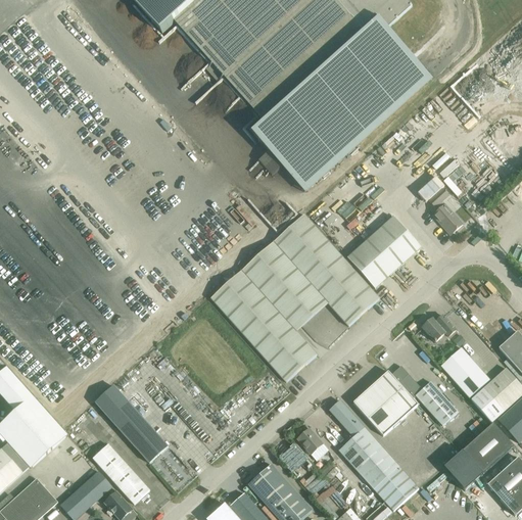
[(135,0),(151,18),(151,19),(162,32),(175,21),(211,62),(205,67),(217,81),(223,76),(259,116),(248,127),(259,140),(261,140),(303,188),(428,77),(384,29),(411,4),(407,0),(135,0)]
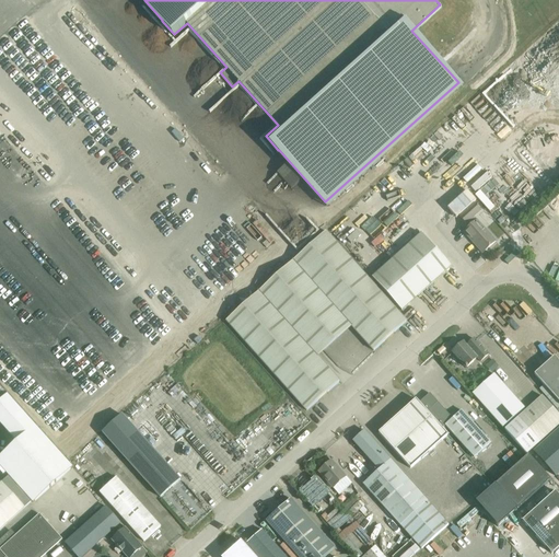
[(466,187),(446,205),(455,215),(475,197),(466,187)]
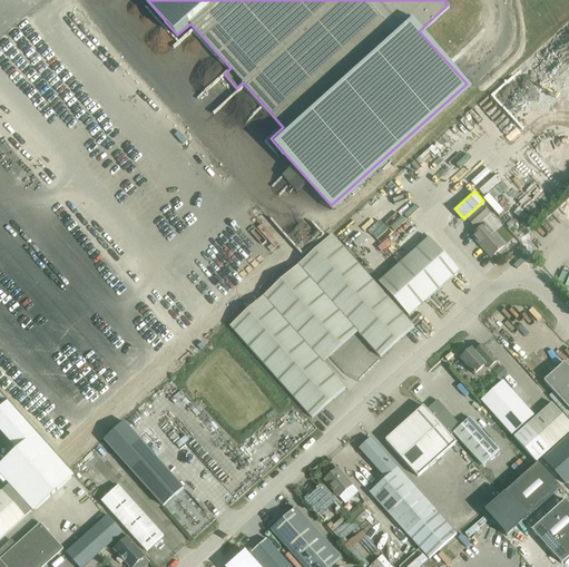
[(490,255),(503,243),(481,218),(488,213),(481,205),(466,218),(476,230),(470,234),(490,255)]
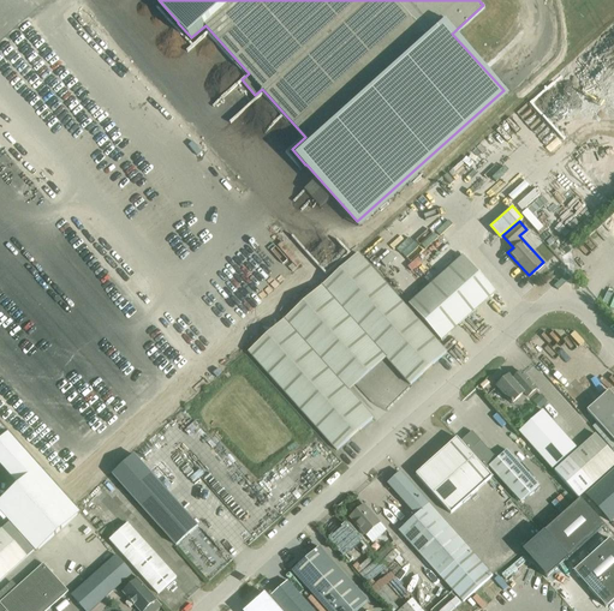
[(371,417),(347,389),(385,355),(409,383),(445,351),(356,251),(246,349),(335,449),(371,417)]
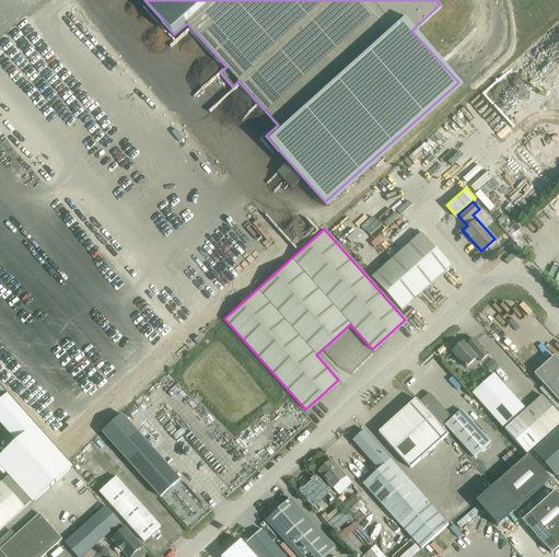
[(450,265),(421,232),(371,276),(400,309),(450,265)]
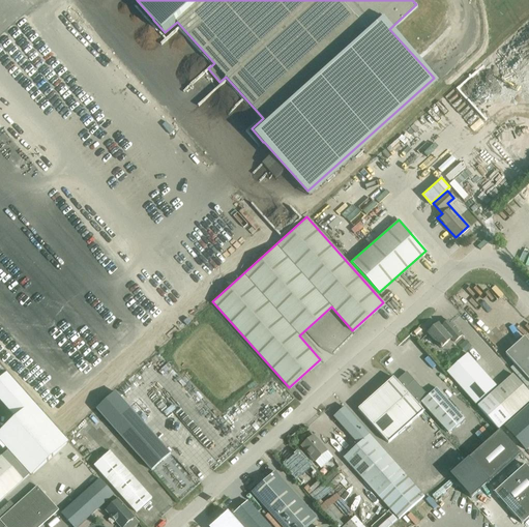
[(447,319),(440,325),(438,321),(427,331),(439,346),(450,337),(453,340),(461,333),(447,319)]
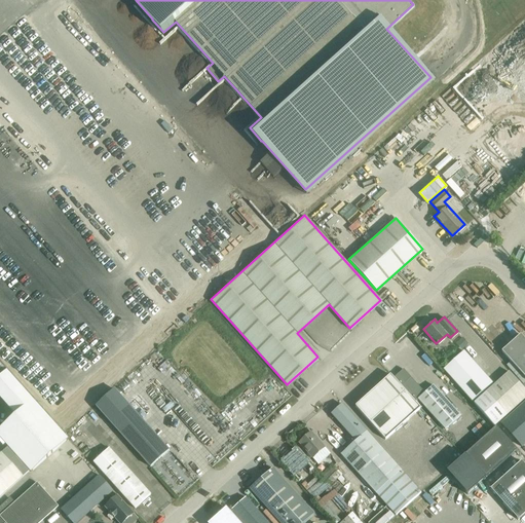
[(524,376),(524,338),(519,333),(500,349),(524,376)]
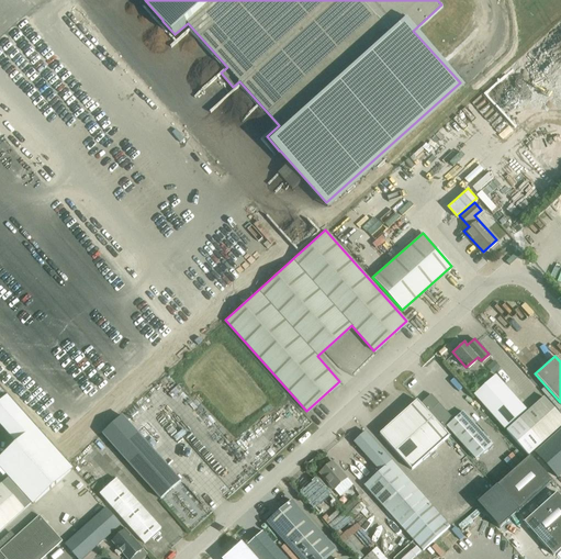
[(493,359),(487,365),(493,370),(498,365),(493,359)]
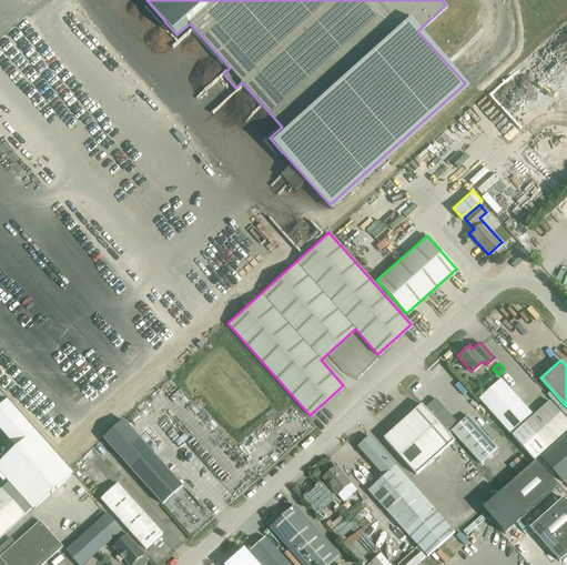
[(499,377),(477,397),(508,432),(530,412),(499,377)]
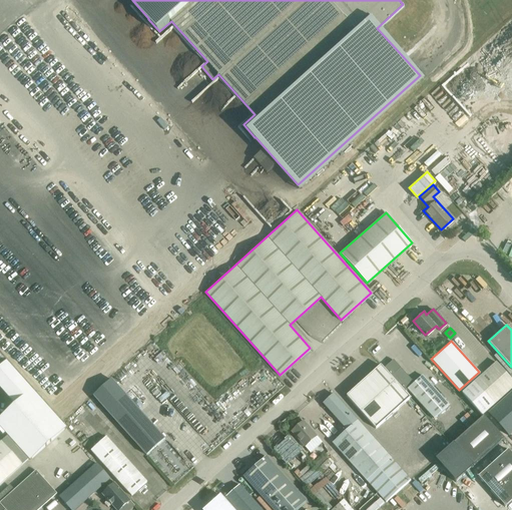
[(393,357),(384,365),(392,374),(406,389),(408,387),(434,417),(449,403),(422,373),(414,381),(401,366),(393,357)]
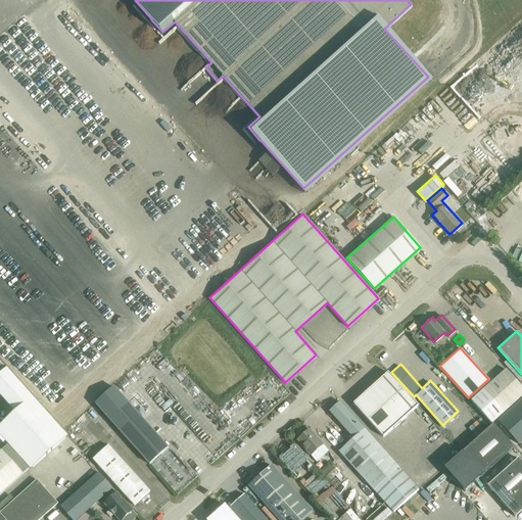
[(5,366),(0,370),(0,392),(14,410),(0,422),(0,432),(7,441),(29,465),(30,467),(66,434),(5,366)]
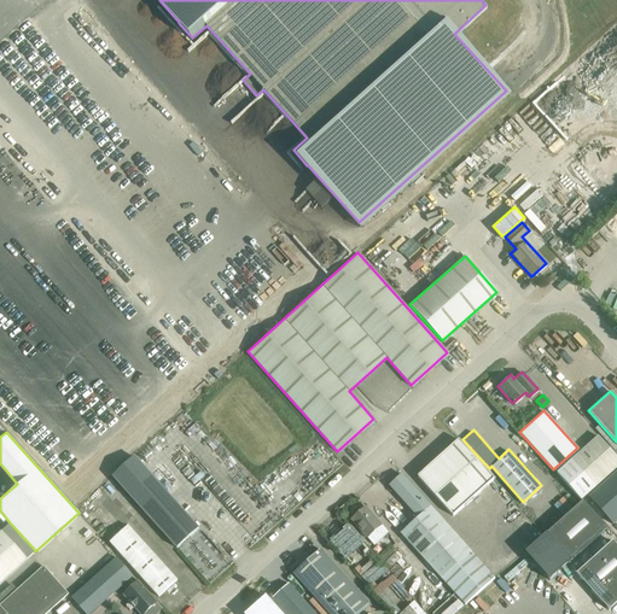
[(616,465),(616,455),(598,433),(556,472),(580,498),(616,465)]
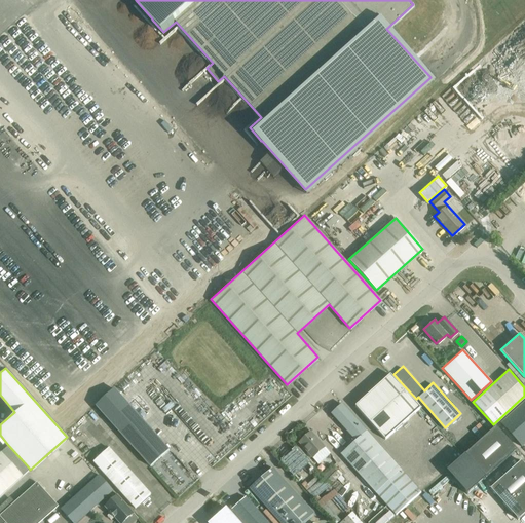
[(390,373),(355,404),(385,438),(420,406),(390,373)]
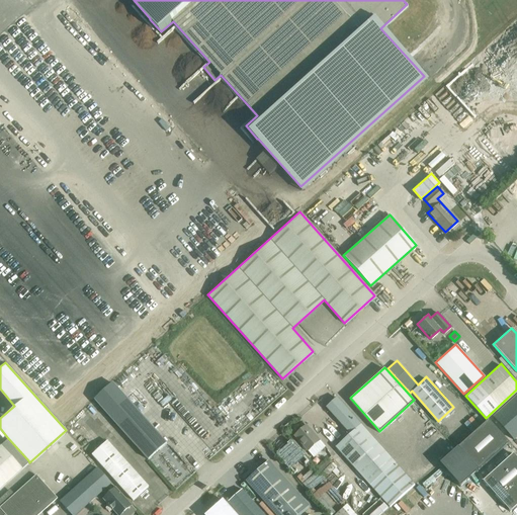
[(93,397),(107,413),(148,457),(166,441),(112,380),(93,397)]
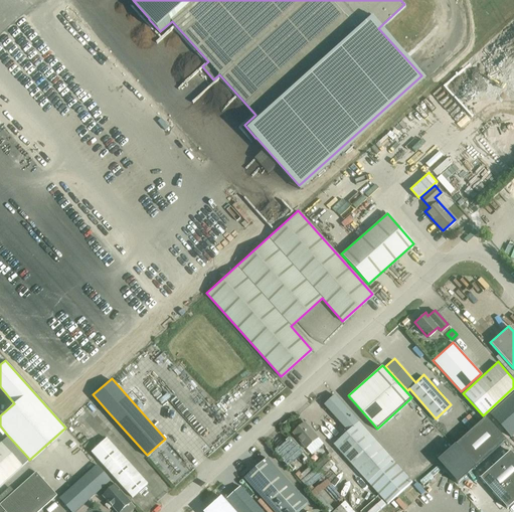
[(513,390),(490,412),(510,436),(513,432),(513,390)]
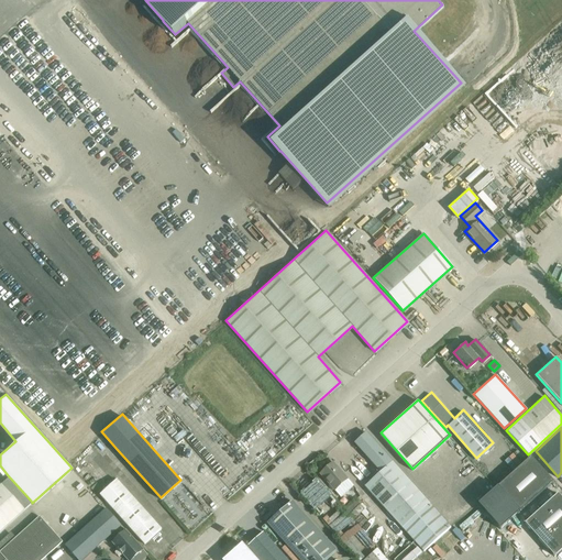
[(365,430),(354,440),(381,470),(364,485),(400,526),(422,550),(450,525),(428,502),(392,460),(365,430)]
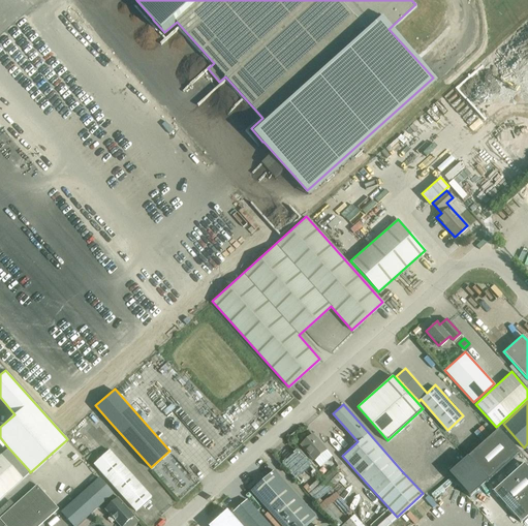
[(498,427),(466,455),(488,478),(519,451),(498,427)]
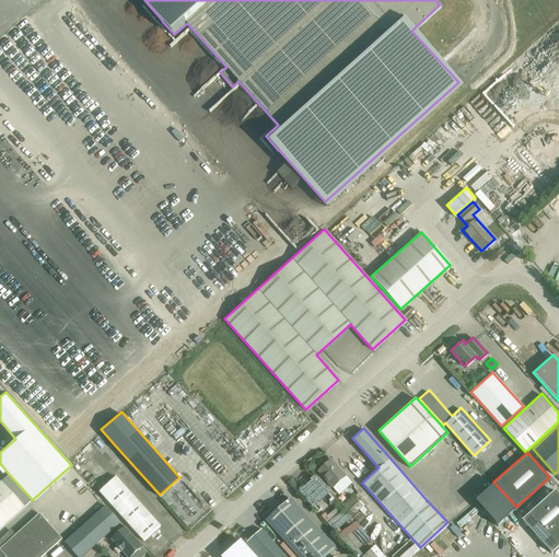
[(330,457),(317,470),(333,485),(345,474),(330,457)]
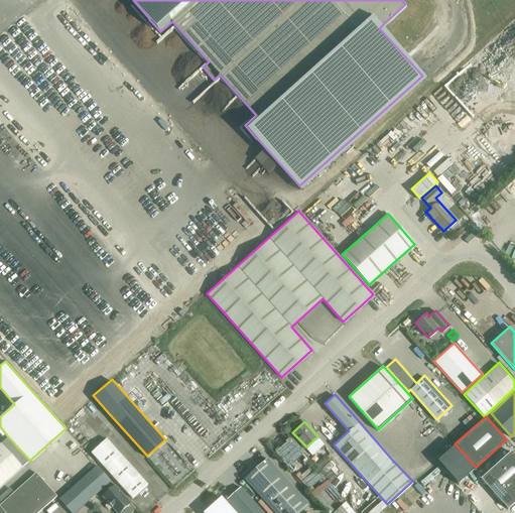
[(0,484),(28,459),(7,435),(1,441),(0,441),(0,484)]
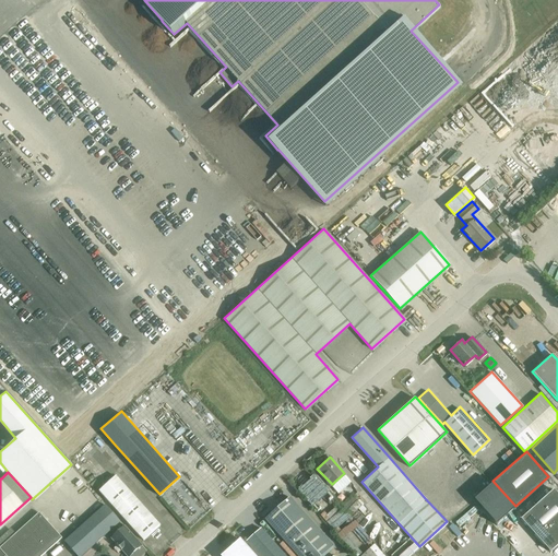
[(143,539),(159,523),(115,474),(98,489),(143,539)]
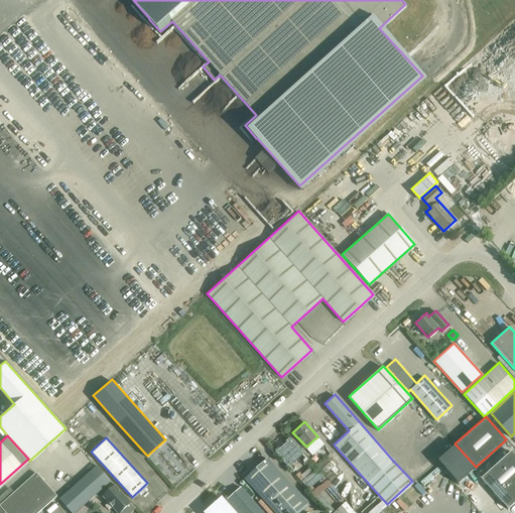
[(514,455),(510,450),(480,478),(507,508),(514,501),(514,455)]
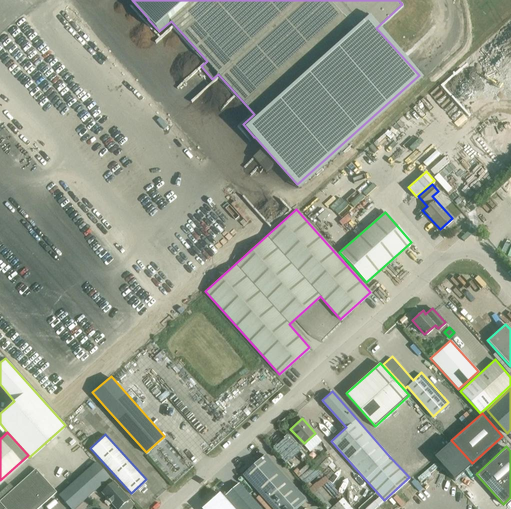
[(292,508),(304,499),(264,453),(242,473),(273,508),(292,508)]
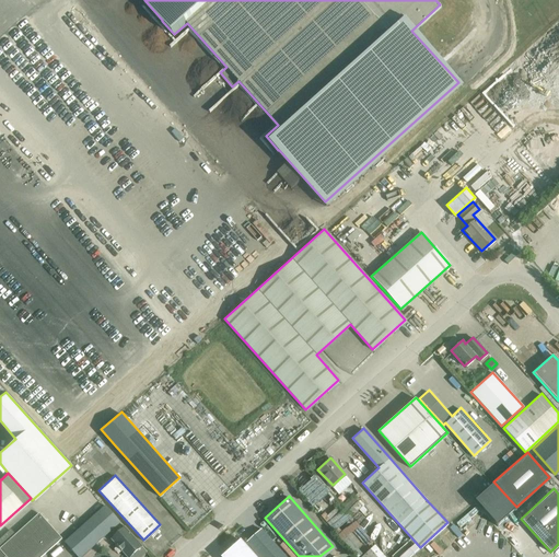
[(104,503),(63,541),(79,556),(119,520),(104,503)]
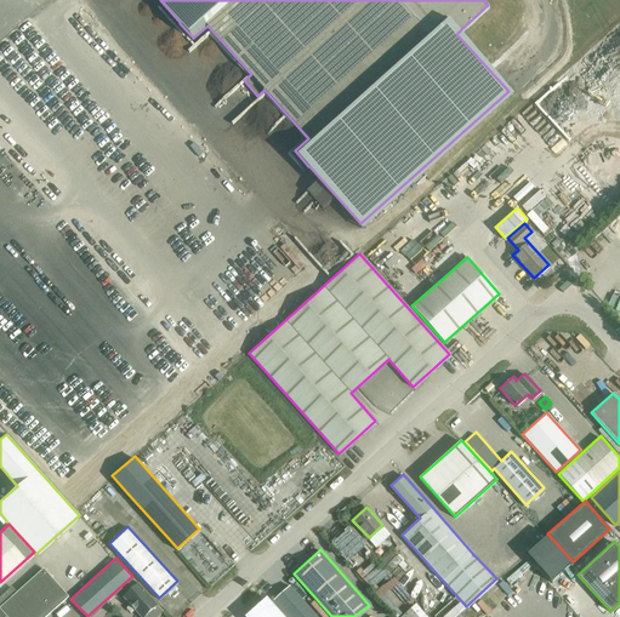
[(41,616),(68,594),(43,566),(16,592),(11,586),(0,594),(0,616),(41,616)]
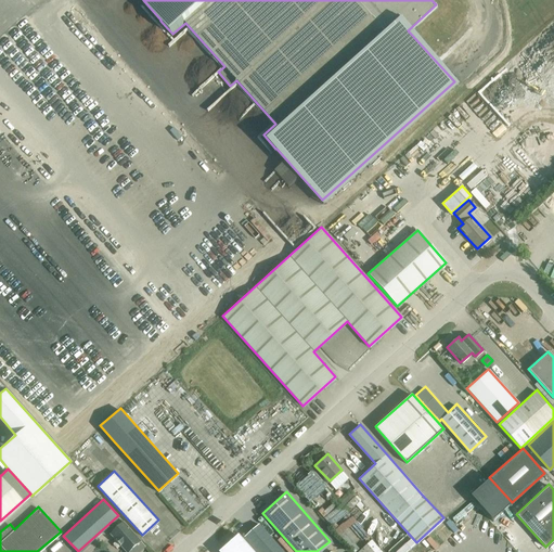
[(127,551),(140,540),(123,521),(110,533),(116,539),(115,539),(119,544),(120,544),(127,551)]
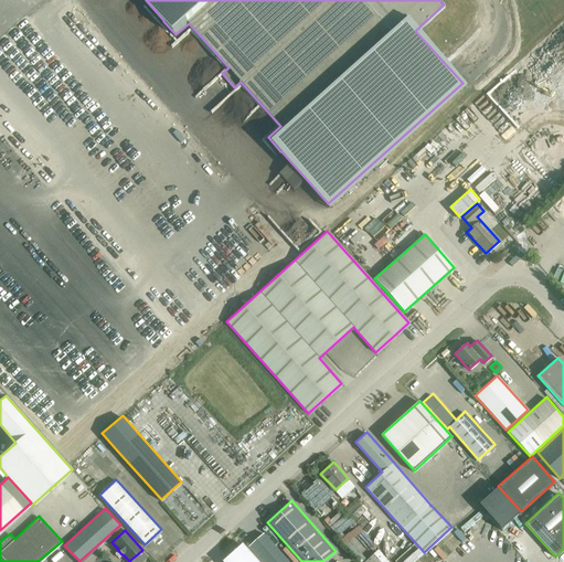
[(289,561),(265,533),(249,547),(263,561),(289,561)]
